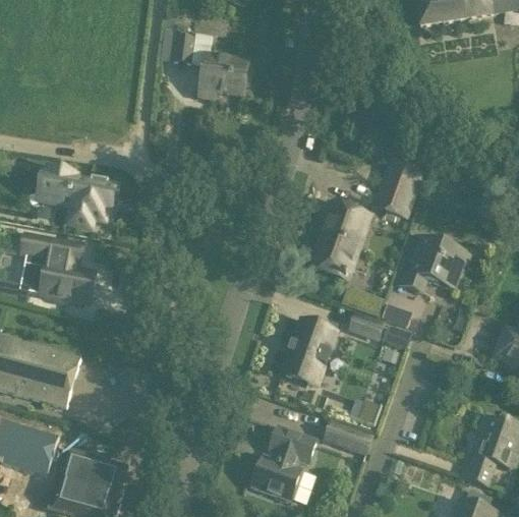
[(471,19),(468,0),(421,0),(417,1),(421,26),(471,19)]
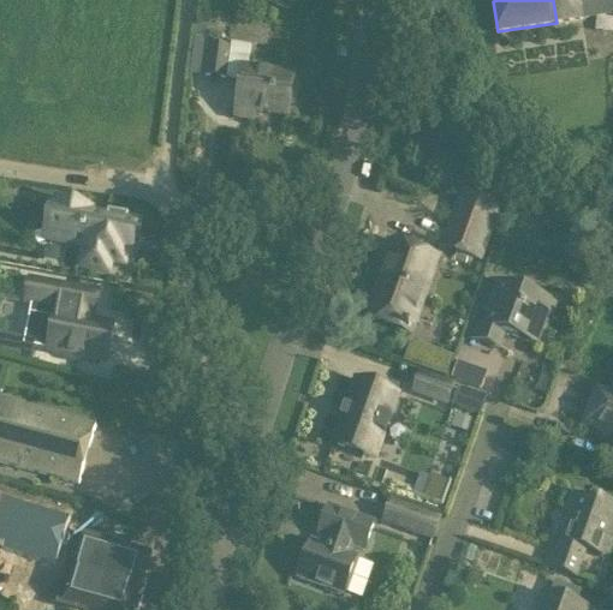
[(553,0),(557,23),(583,19),(582,16),(612,11),(612,0),(553,0)]
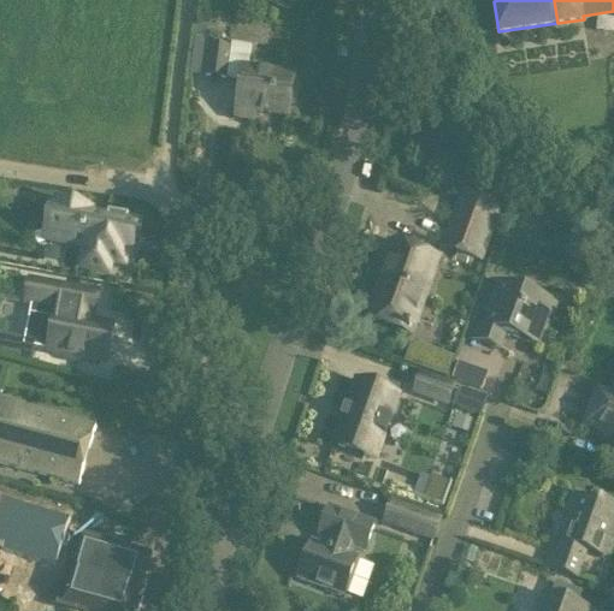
[(253,43),(234,40),(234,43),(210,40),(211,35),(207,35),(208,23),(199,22),(190,72),(206,73),(229,77),(229,75),(243,77),(240,105),(290,112),(295,73),(249,67),(253,43)]
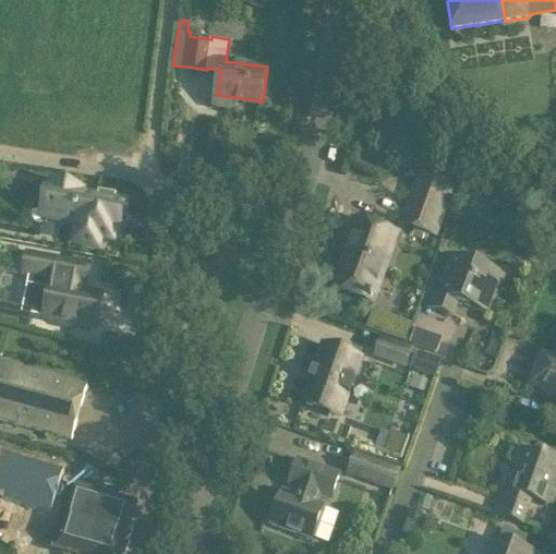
[(413,155),(410,167),(424,171),(428,159),(413,155)]
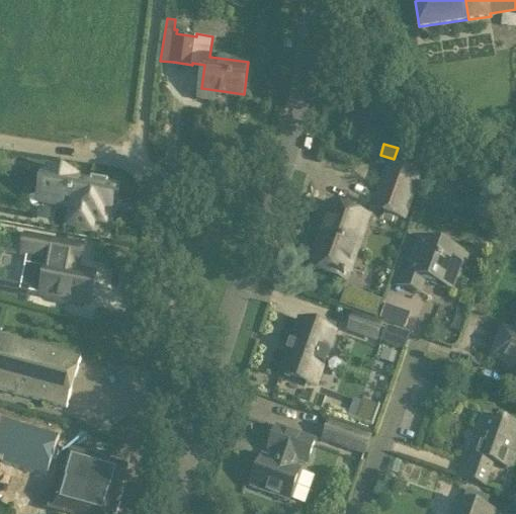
[(392,161),(375,205),(405,216),(421,172),(392,161)]
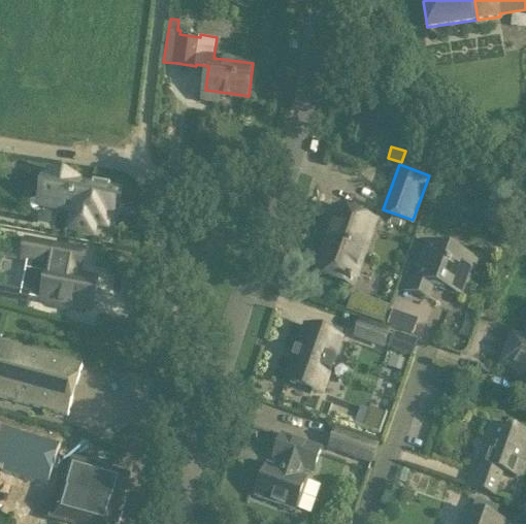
[(46,172),(40,202),(74,208),(70,227),(94,232),(96,222),(107,225),(109,216),(113,217),(120,187),(111,186),(111,184),(50,170),(48,172),(46,172)]
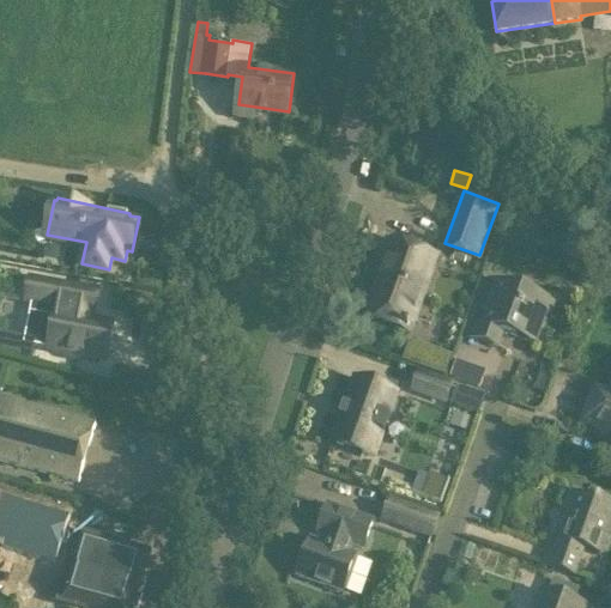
[(410,328),(435,256),(395,242),(369,314),(410,328)]
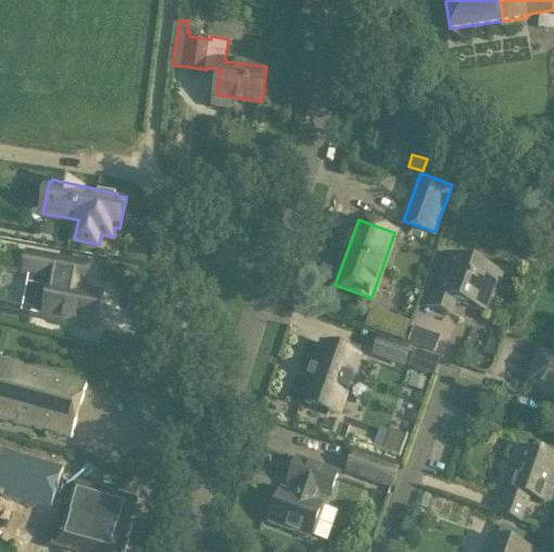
[(68,285),(75,261),(36,252),(30,279),(51,284),(46,312),(61,315),(60,320),(79,324),(80,320),(98,324),(105,293),(68,285)]
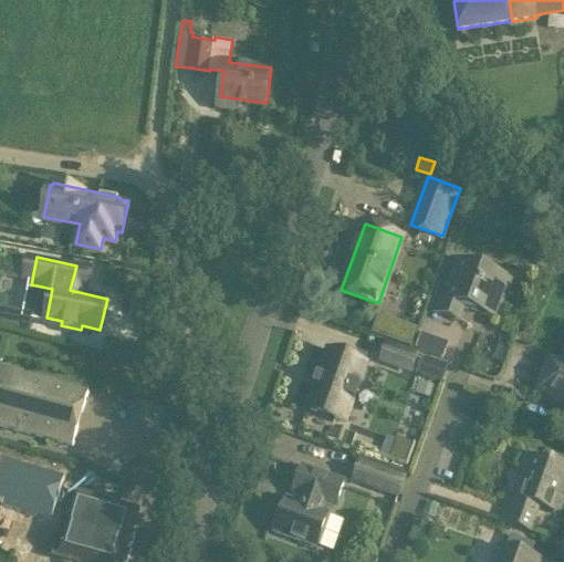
[(503,303),(513,276),(462,257),(448,299),(439,295),(434,309),(457,316),(461,303),(495,315),(501,302),(503,303)]
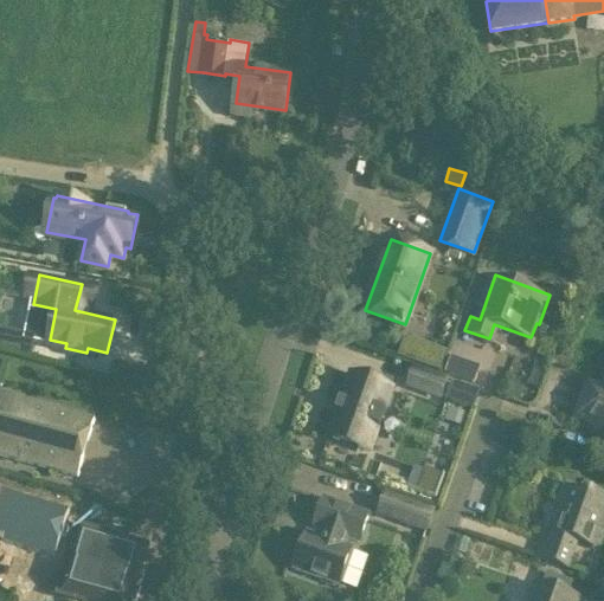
[(450,350),(409,336),(402,356),(443,370),(450,350)]
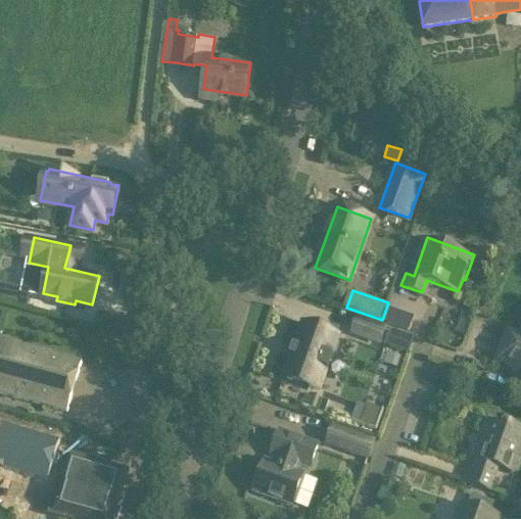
[(385,320),(410,329),(416,314),(391,304),(385,320)]
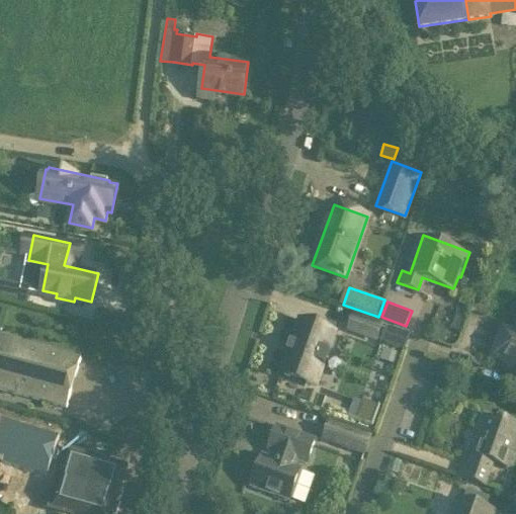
[(355,311),(349,328),(377,337),(383,321),(355,311)]
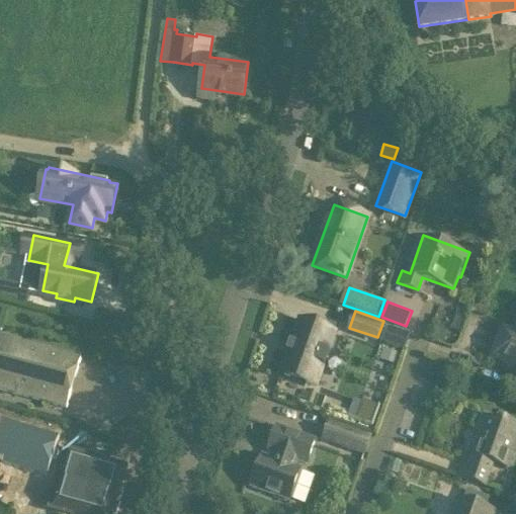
[(334,332),(302,320),(283,371),(316,382),(334,332)]
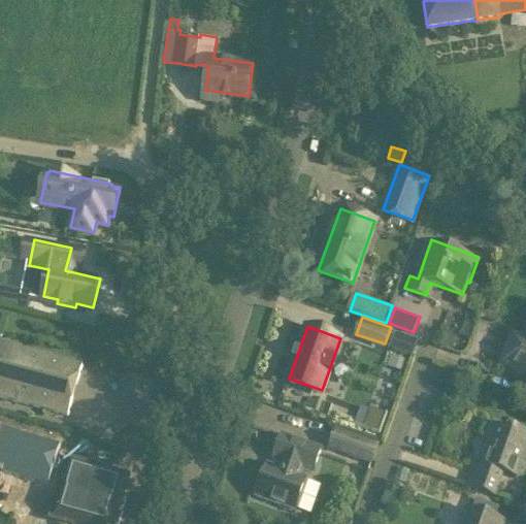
[(525,337),(514,334),(504,362),(525,369),(525,337)]
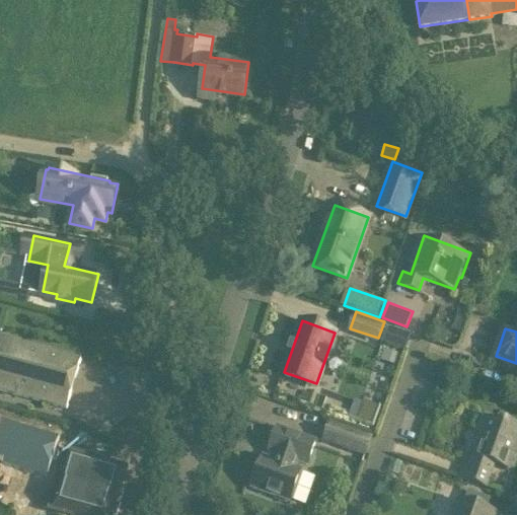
[(0,387),(67,408),(81,359),(0,336),(0,387)]
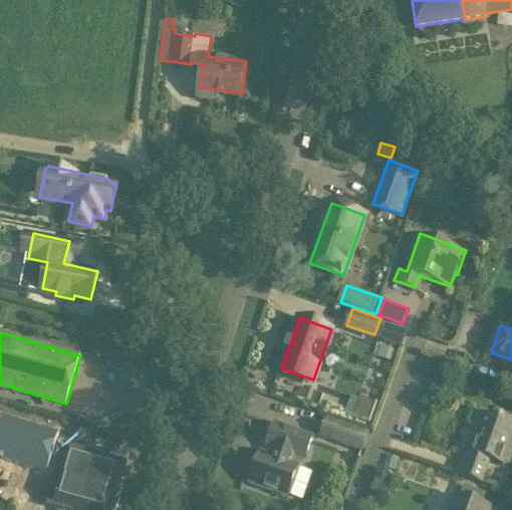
[(399,348),(399,347),(381,342),(378,354),(395,359),(399,348)]
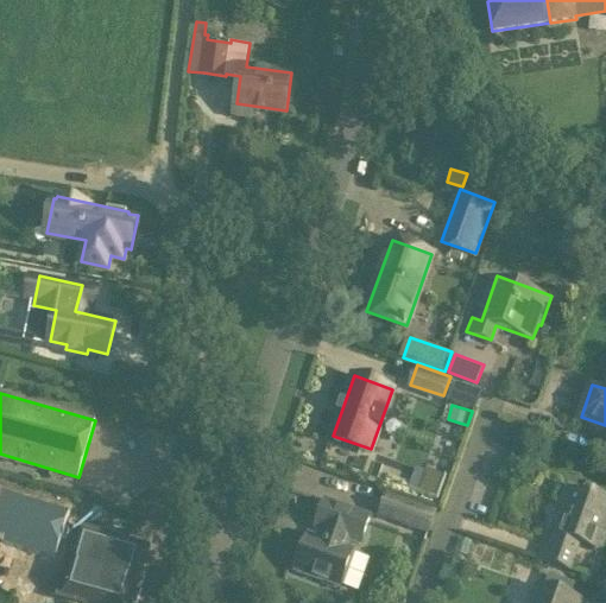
[(597,546),(605,519),(605,495),(592,490),(591,493),(569,486),(563,505),(566,505),(556,532),(561,534),(557,544),(547,539),(540,556),(570,567),(576,551),(574,550),(578,540),(597,546)]
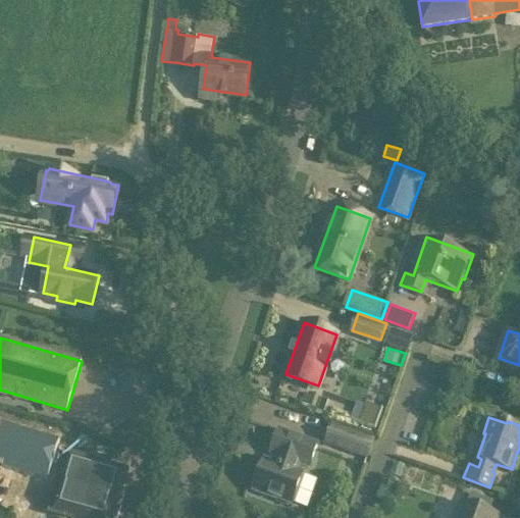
[(0,463),(48,476),(59,437),(1,421),(2,420),(0,419),(0,463)]
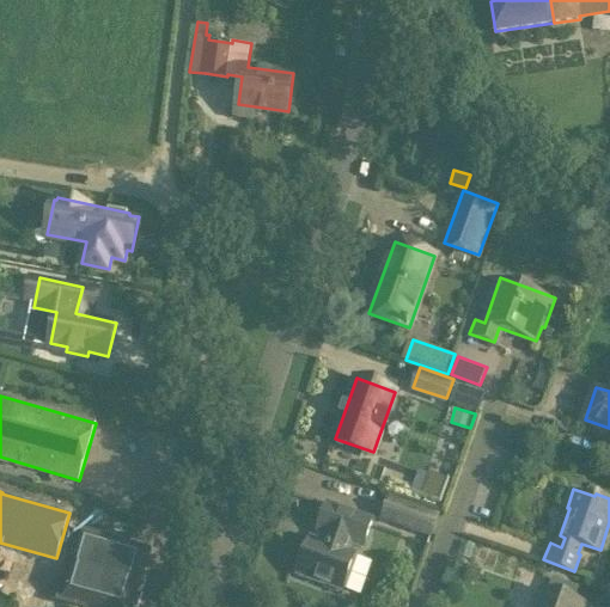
[(390,494),(384,513),(435,532),(443,512),(390,494)]
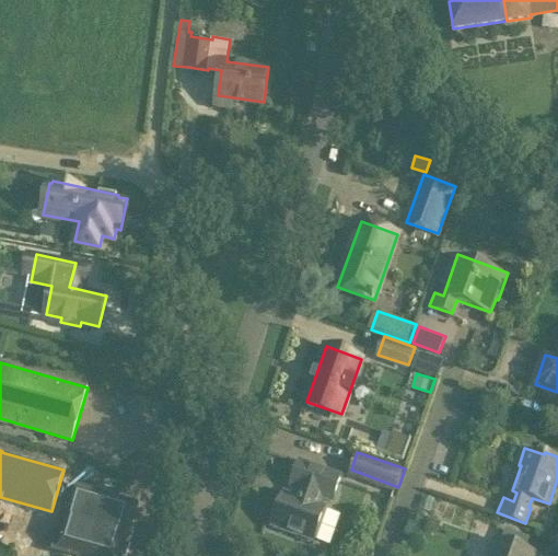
[(333,499),(341,475),(301,460),(292,485),(293,485),(290,494),(285,491),(274,524),(314,539),(325,506),(320,505),(323,496),(333,499)]
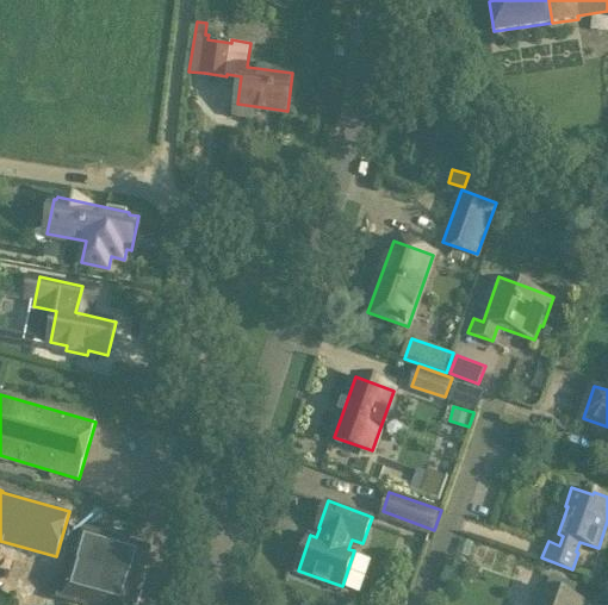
[(94,604),(131,604),(149,547),(80,526),(61,596),(94,604)]
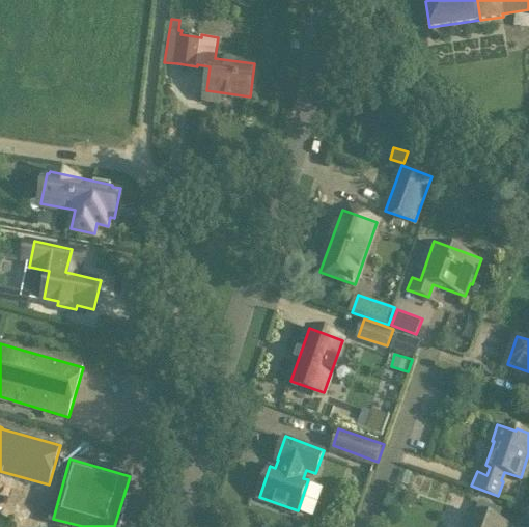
[(409,482),(413,471),(404,468),(399,479),(409,482)]
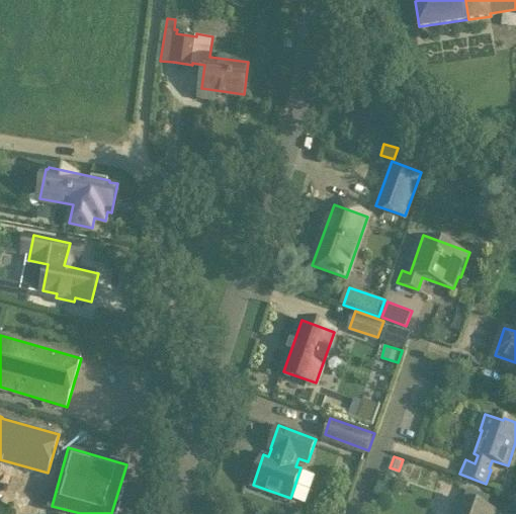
[(348,492),(341,490),(336,504),(343,506),(348,492)]
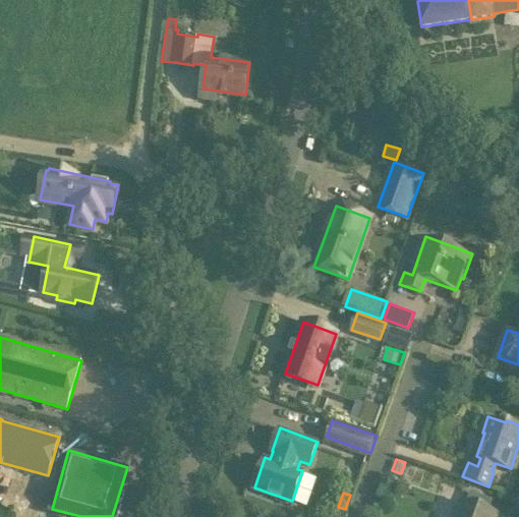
[(498,516),(500,513),(462,500),(456,516),(498,516)]
